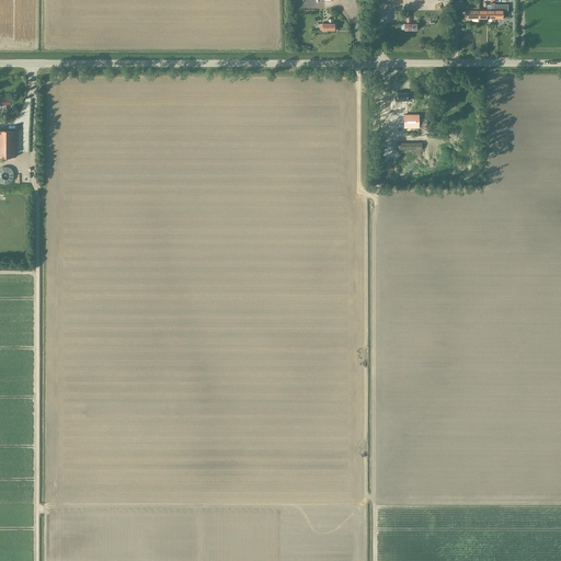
[(471,10),(467,10),(467,19),(471,19),(471,18),(479,18),(479,10),(479,2),(477,2),(477,7),(471,7),(471,10)]
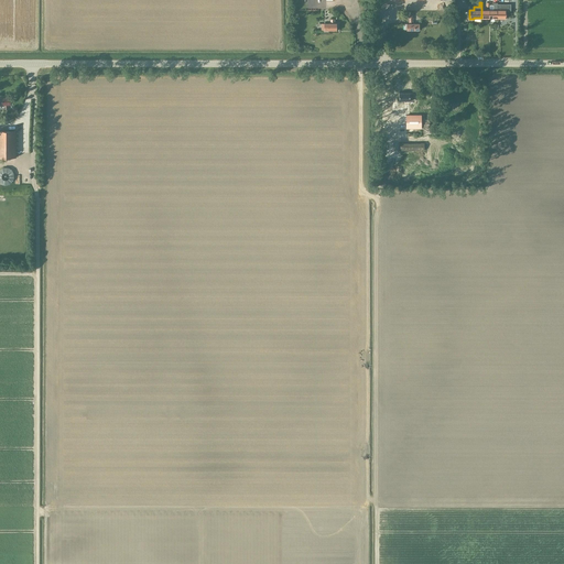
[(498,10),(498,19),(506,19),(506,10),(510,10),(510,6),(498,4),(498,10)]
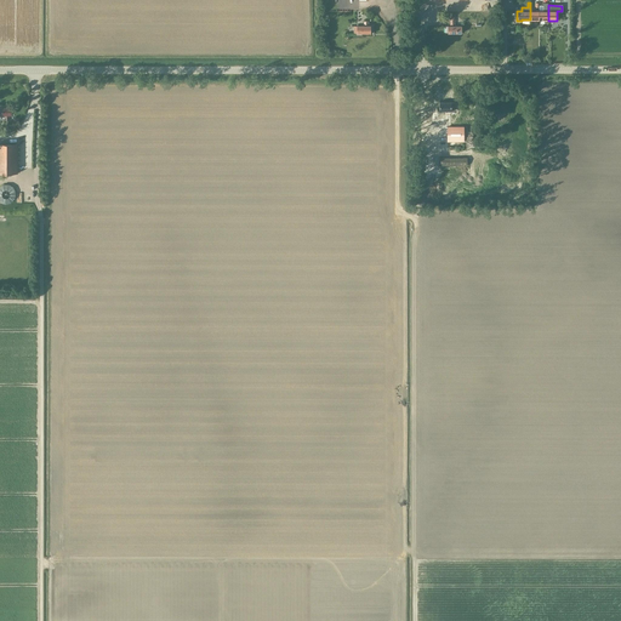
[(455,26),(455,21),(455,17),(450,17),(450,26),(448,26),(448,27),(445,27),(445,33),(448,33),(461,33),(461,26),(455,26)]
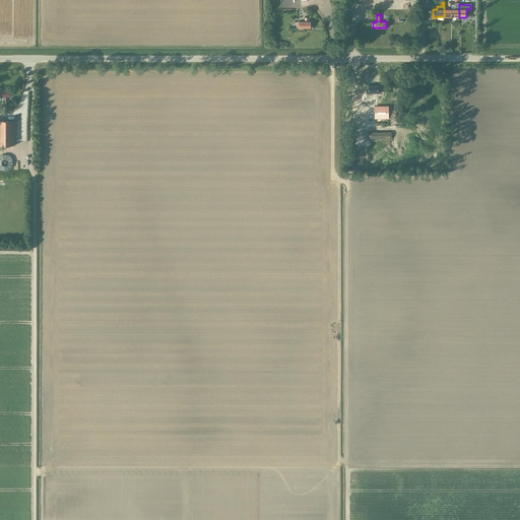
[(310,28),(310,21),(309,21),(309,17),(305,17),(305,21),(299,21),(297,21),(297,27),(299,27),(299,28),(310,28)]
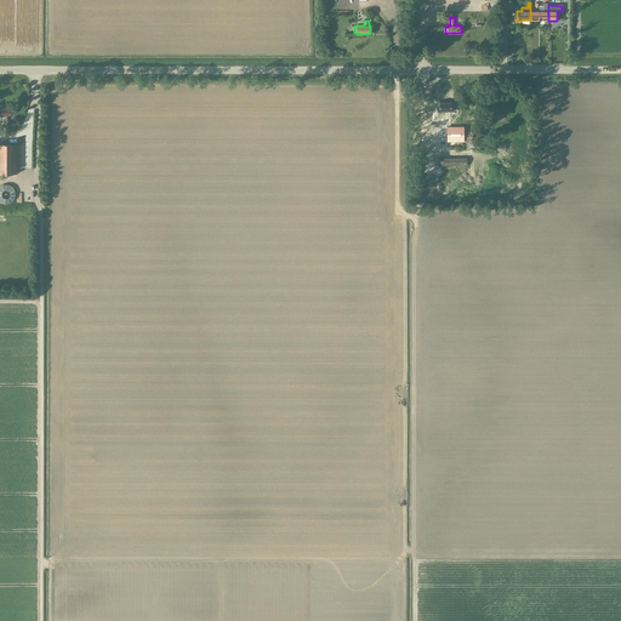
[(9,115),(11,115),(11,108),(0,107),(0,114),(5,115),(5,120),(9,120),(9,115)]
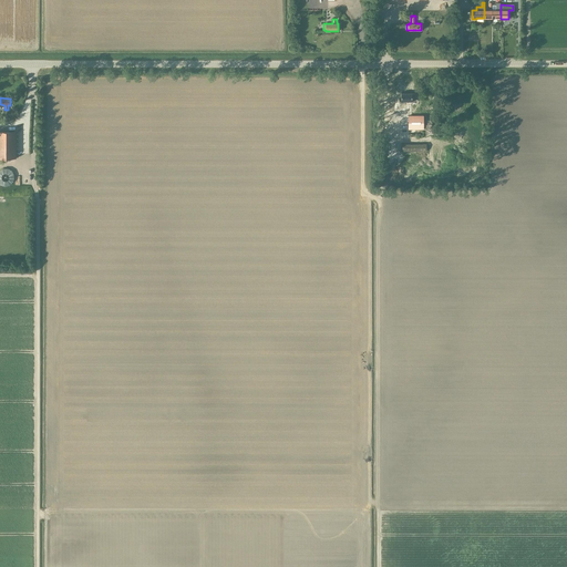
[(423,116),(409,115),(409,130),(423,130),(423,116)]
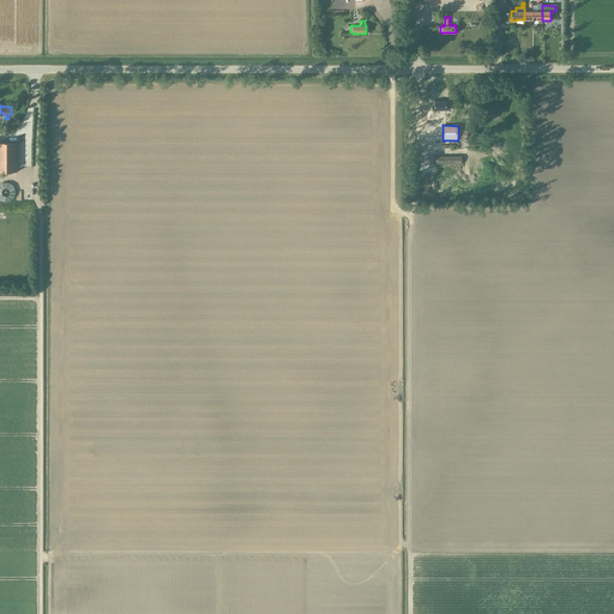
[(0,170),(17,172),(17,143),(0,142),(0,170)]
